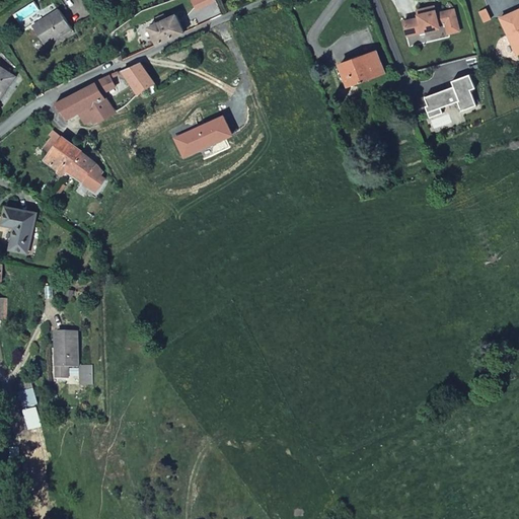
[(418,12),(402,15),(405,30),(439,23),(438,20),(444,19),(446,29),(458,26),(453,5),(442,7),(442,10),(436,11),(435,8),(434,1),(417,5),(418,12)]
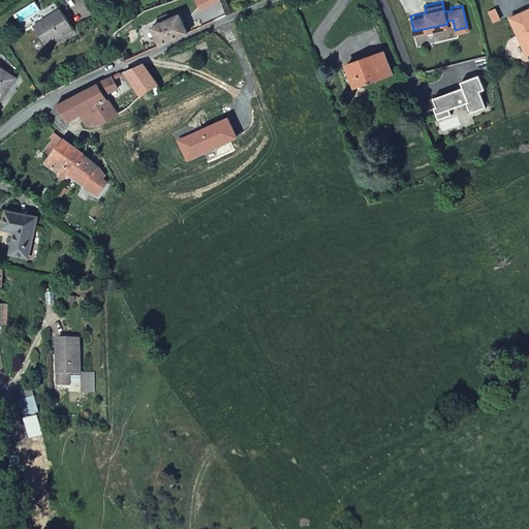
[(495,5),(488,8),(492,18),(499,16),(495,5)]
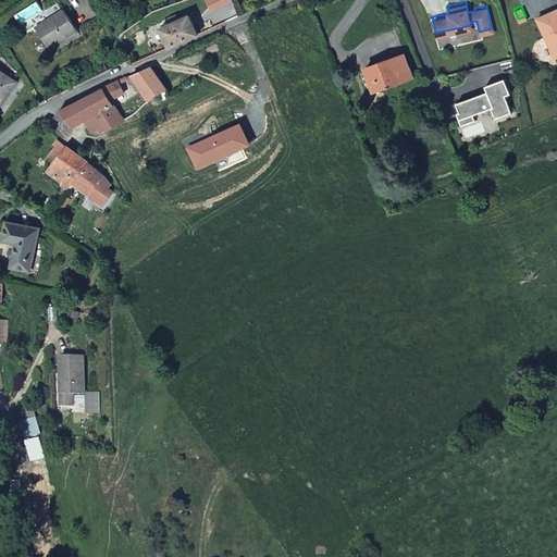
[(556,7),(536,15),(553,56),(556,53),(556,7)]
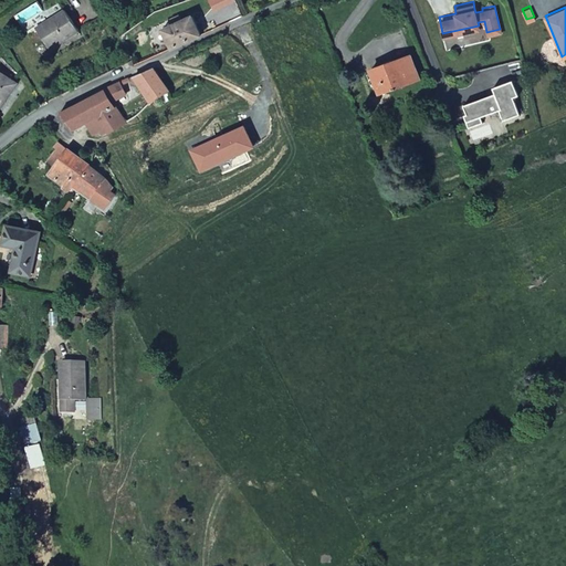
[(39,29),(51,49),(77,32),(66,12),(39,29)]
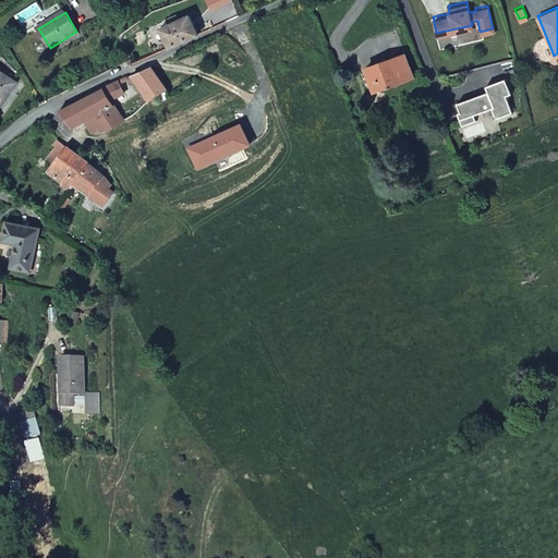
[(159,27),(168,46),(195,34),(187,14),(159,27)]
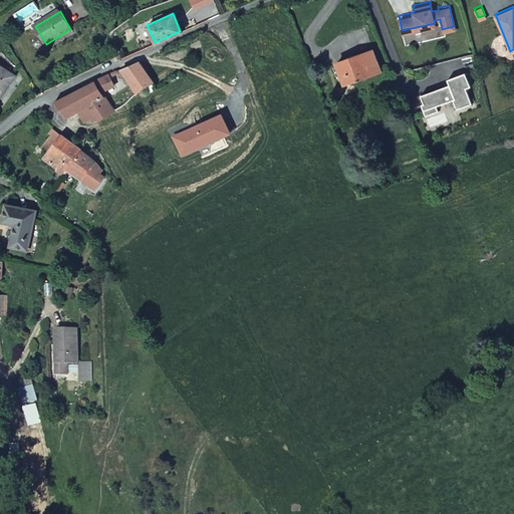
[(340,90),(379,75),(371,55),(335,68),(336,71),(333,72),(340,90)]
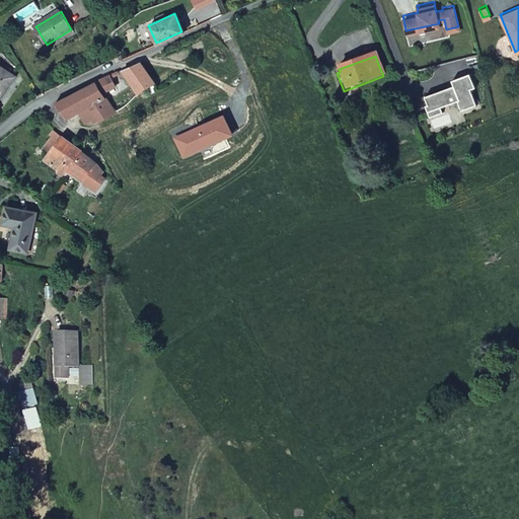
[(153,86),(142,60),(119,71),(123,78),(127,76),(135,93),(153,86)]
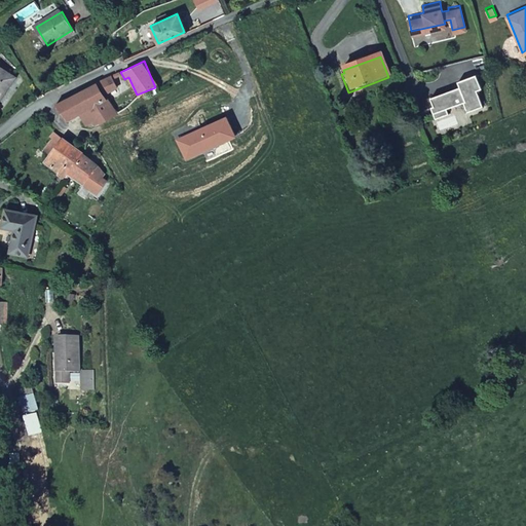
[(2,65),(0,67),(0,102),(19,78),(2,65)]
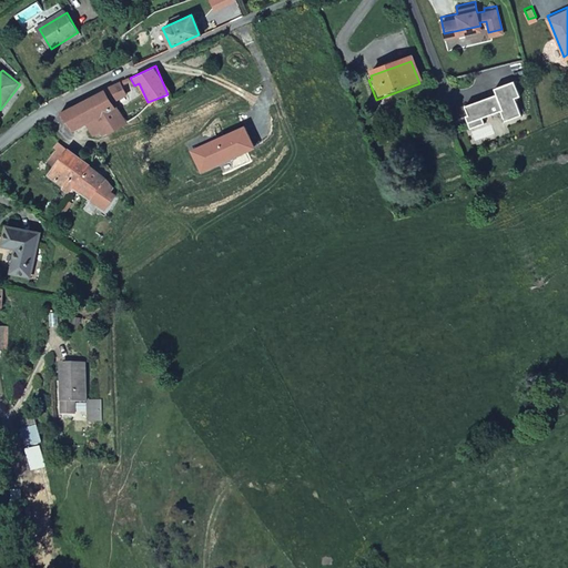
[(464,114),(468,128),(483,122),(480,117),(499,110),(503,120),(519,114),(513,97),(518,94),(513,80),(493,87),(495,93),(464,104),(467,113),(464,114)]
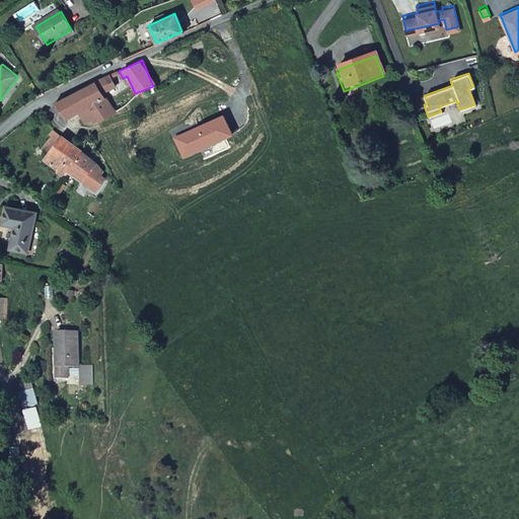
[(106,114),(101,100),(99,101),(97,95),(116,87),(109,75),(92,83),(53,106),(63,123),(78,116),(84,124),(85,125),(87,124),(106,114)]
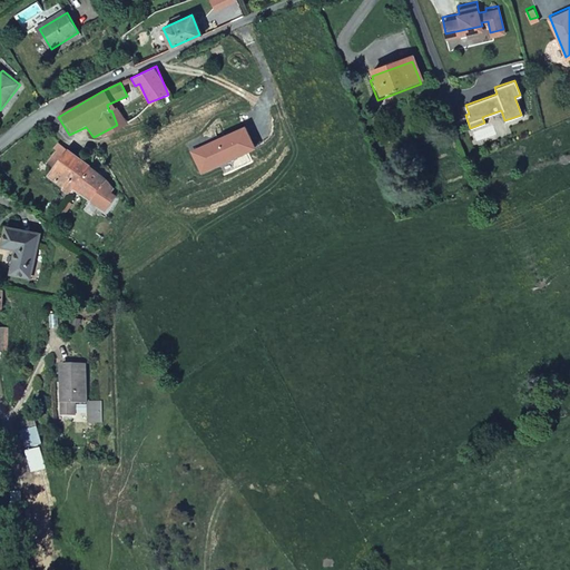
[(117,125),(96,136),(99,140),(120,129),(117,125)]
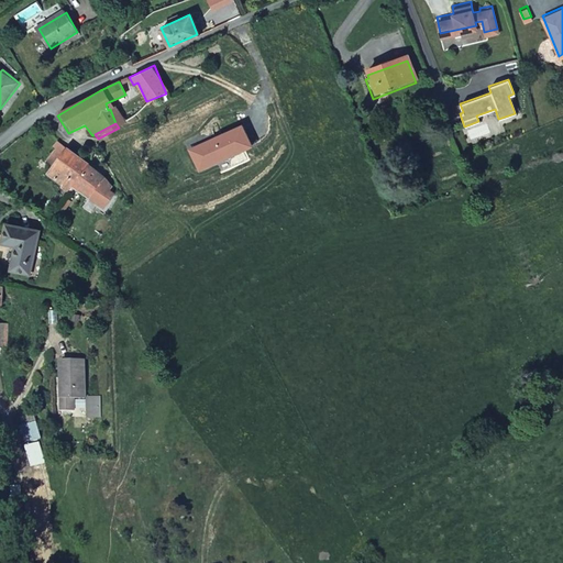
[(207,143),(187,152),(196,172),(224,158),(227,155),(238,150),(239,153),(249,148),(240,128),(211,141),(212,143),(208,145),(207,143)]
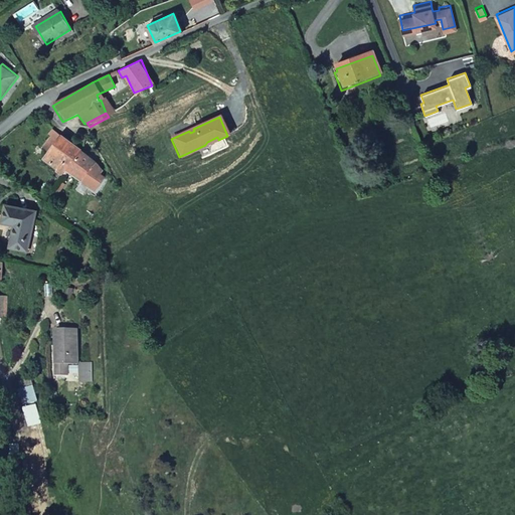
[(53,171),(60,176),(61,173),(77,153),(63,143),(57,138),(53,143),(47,139),(38,149),(44,154),(40,158),(54,169),(53,171)]
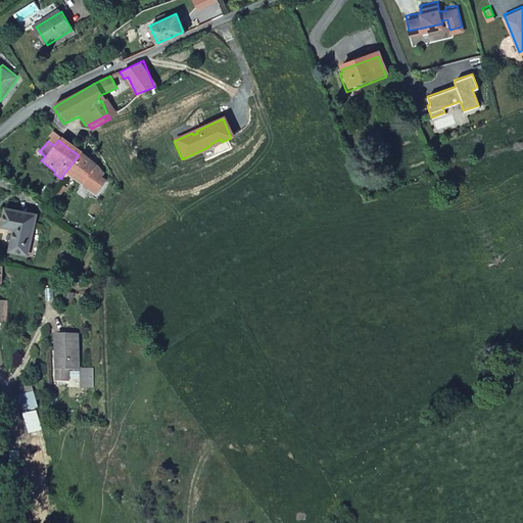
[(62,176),(76,184),(81,189),(82,187),(96,169),(79,155),(62,176)]
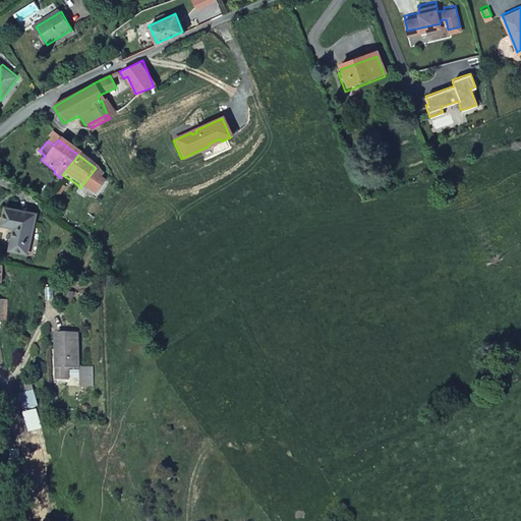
[(10,252),(30,256),(37,217),(6,212),(3,228),(15,231),(10,252)]
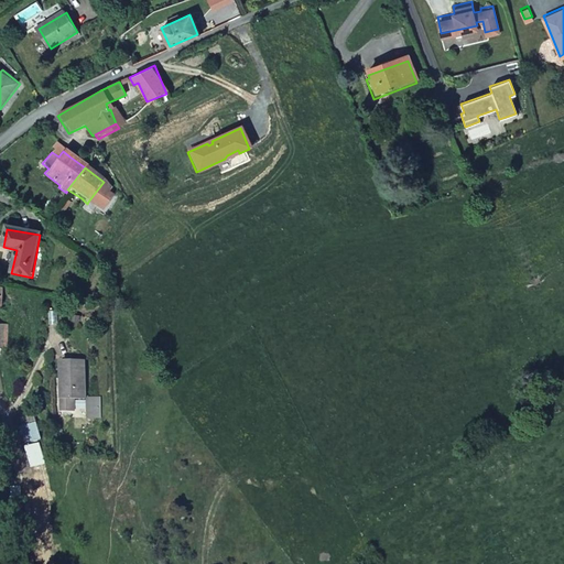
[(0,345),(12,344),(10,320),(0,321),(0,345)]
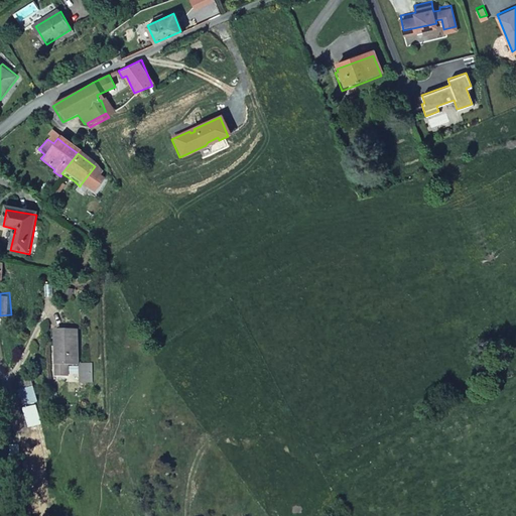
[(79,366),(77,331),(57,332),(58,352),(56,352),(57,363),(67,362),(67,368),(79,366)]
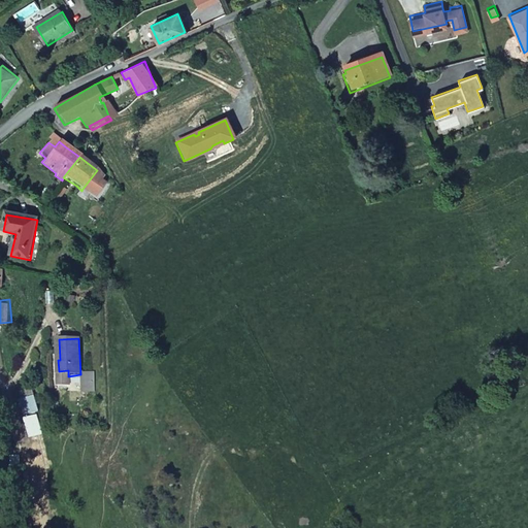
[(41,410),(34,395),(19,399),(25,414),(41,410)]
